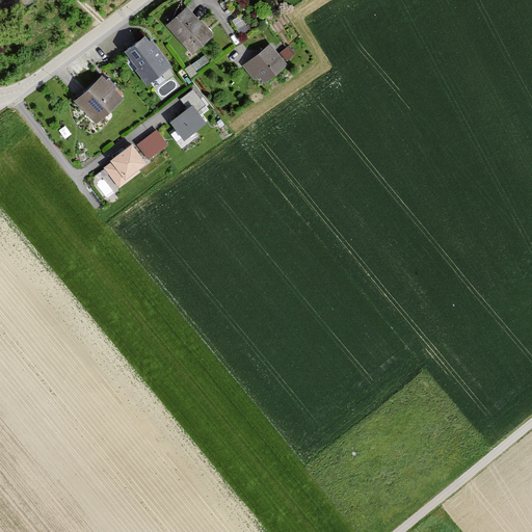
[(188,5),(169,22),(193,49),(212,32),(188,5)]
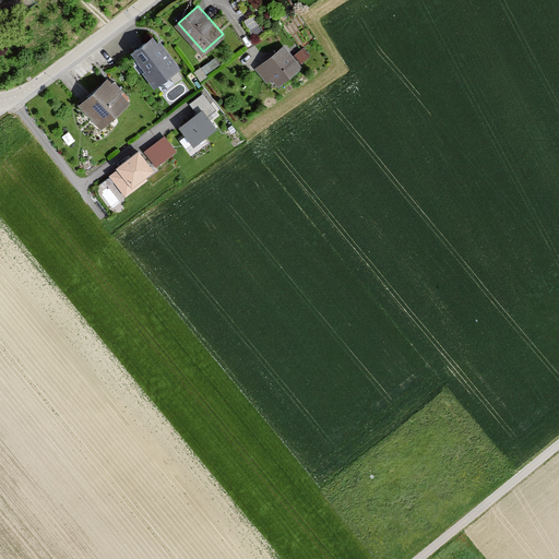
[(254,11),(245,16),(253,32),(263,26),(254,11)]
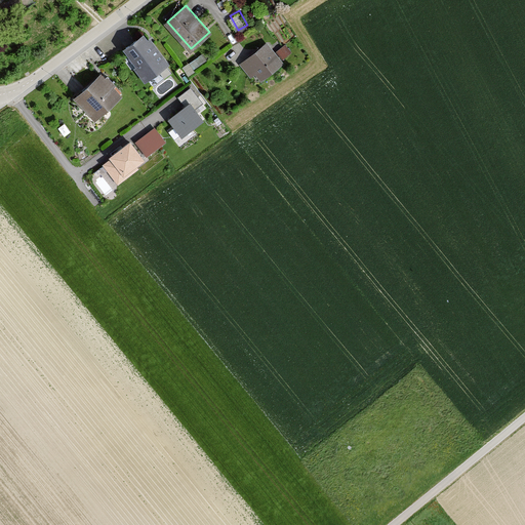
[(145,35),(124,49),(146,79),(165,65),(145,35)]
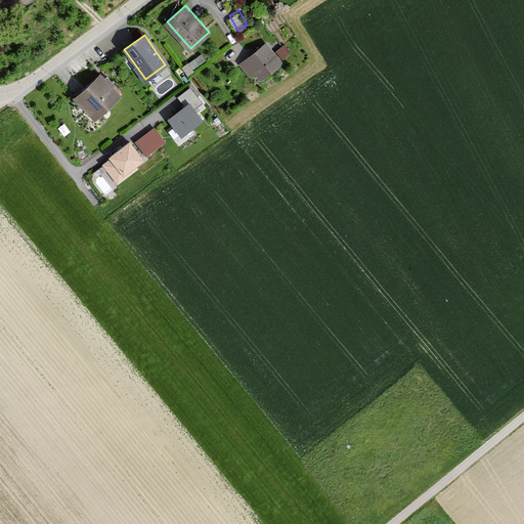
[(282,60),(267,40),(238,60),(249,75),(256,69),(262,77),(282,60)]
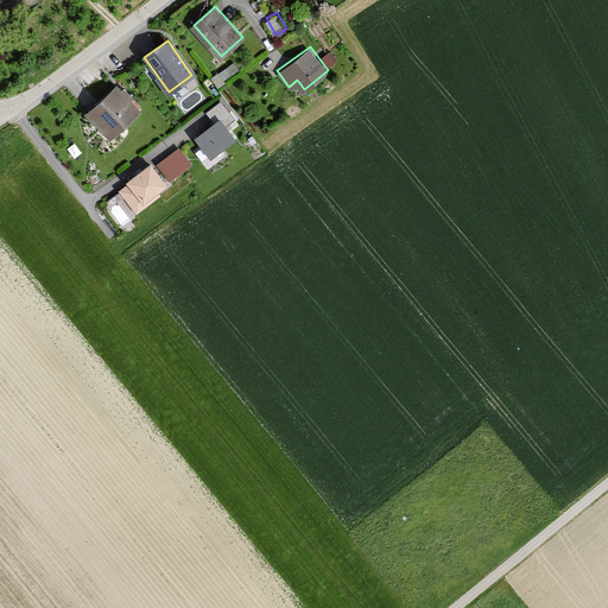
[(336,58),(329,50),(321,57),(327,65),(336,58)]
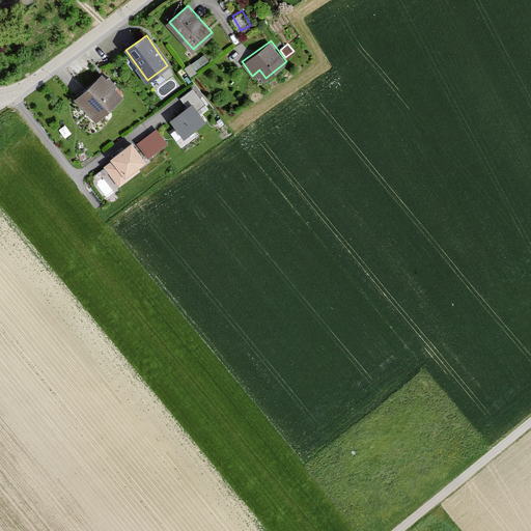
[(205,52),(192,61),(196,67),(210,58),(205,52)]
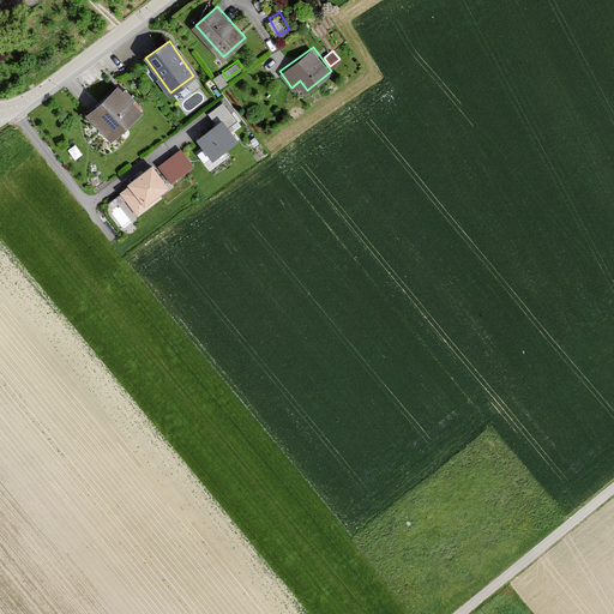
[(119,85),(89,114),(113,139),(143,110),(119,85)]
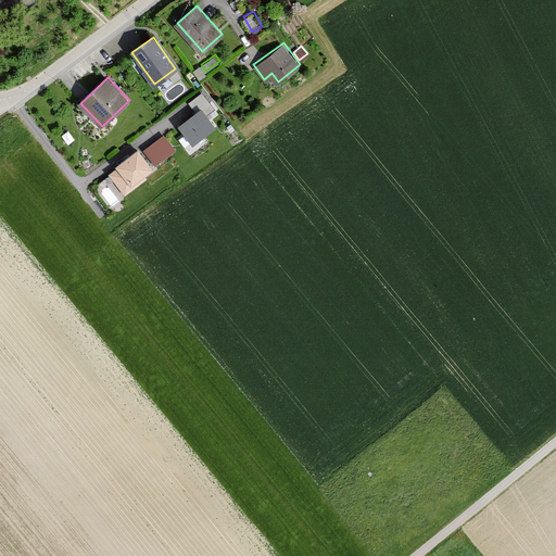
[(194,110),(178,124),(193,142),(215,125),(206,114),(215,108),(201,91),(188,102),(194,110)]
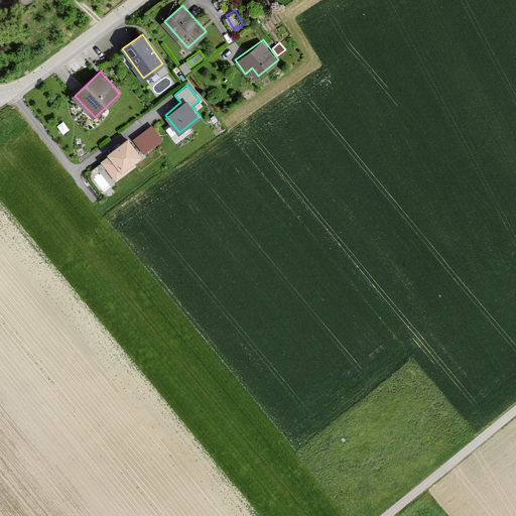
[(152,124),(131,139),(143,154),(163,139),(152,124)]
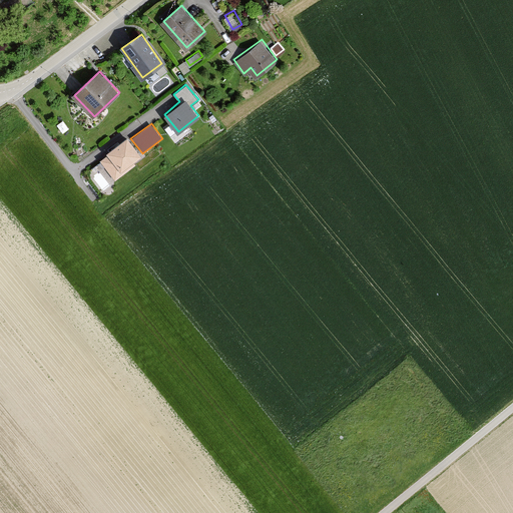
[(107,153),(99,159),(115,180),(135,165),(132,161),(142,153),(130,138),(127,133),(105,150),(107,153)]
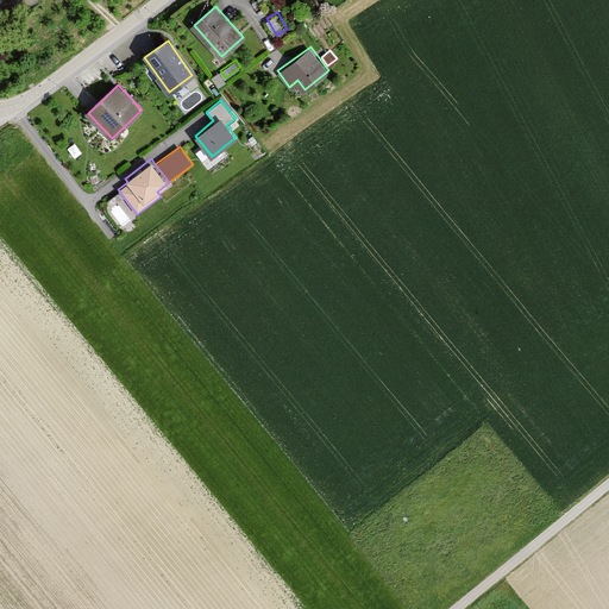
All buildings are outlined.
